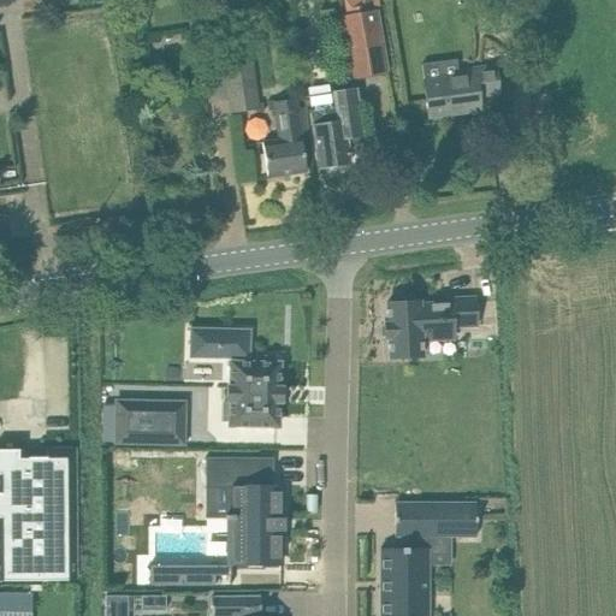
[(374,10),(341,16),(351,77),(385,71),(374,10)]
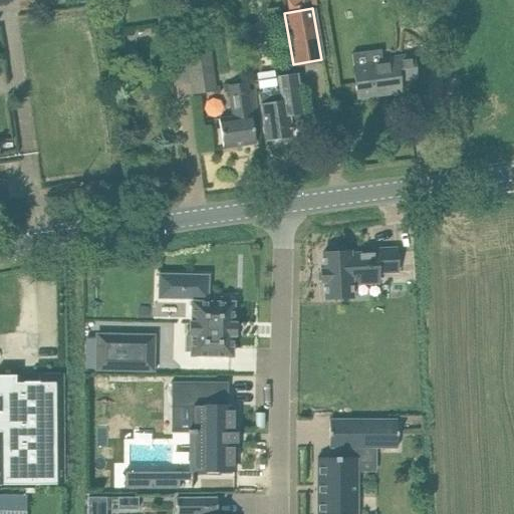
[(214,90),(208,51),(189,55),(194,93),(214,90)]
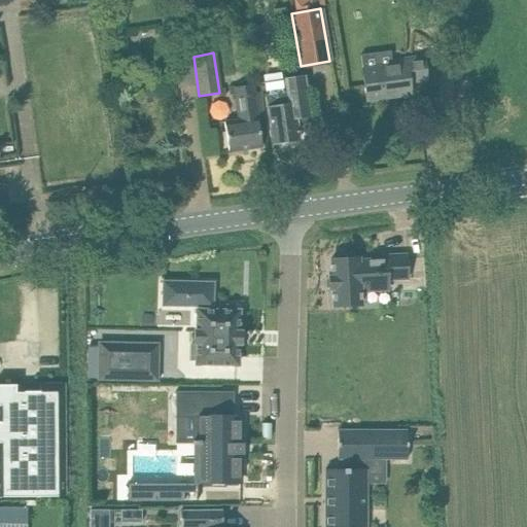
[(420,80),(417,58),(391,61),(392,66),(361,70),(366,100),(410,94),(409,82),(420,80)]
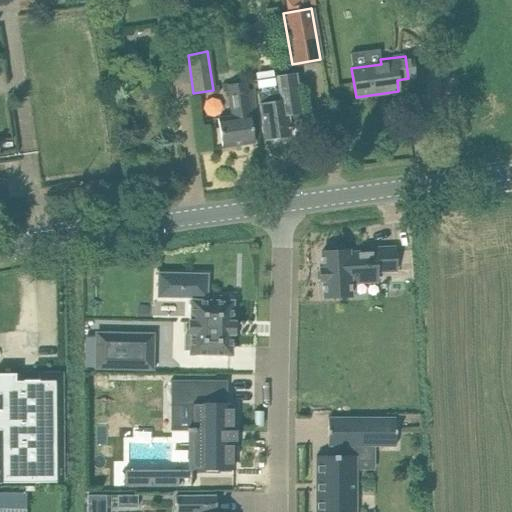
[(261,92),(257,92),(258,97),(260,113),(263,133),(264,139),(272,138),(290,135),(288,124),(287,114),(300,112),(297,93),(294,74),(277,76),(279,89),(274,89),(273,85),(260,87),(261,92)]
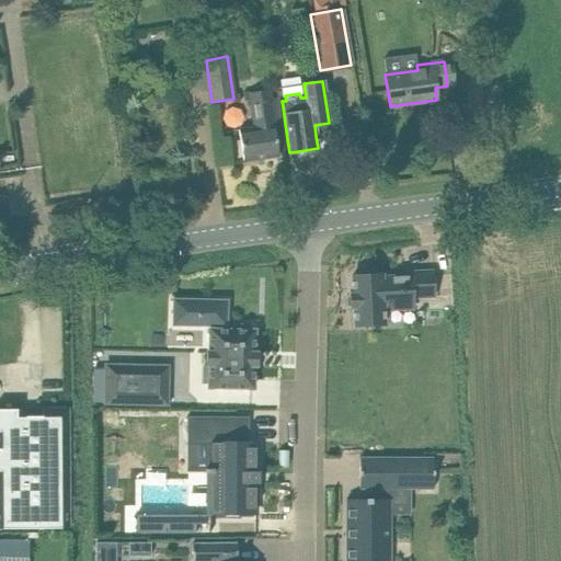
[(159,88),(146,90),(148,110),(161,107),(159,88)]
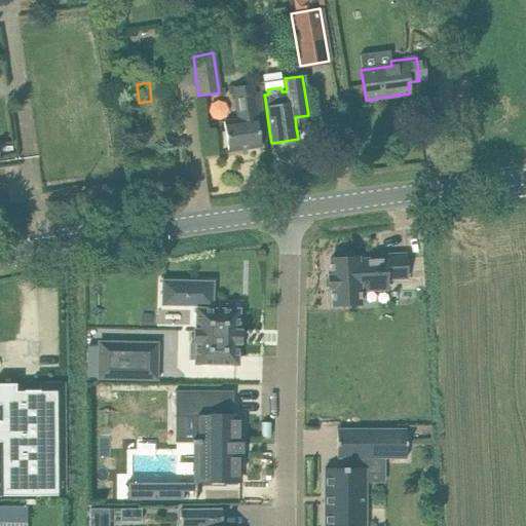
[(236,119),(223,121),(225,132),(228,152),(261,147),(258,126),(253,91),(252,84),(232,87),(236,119)]
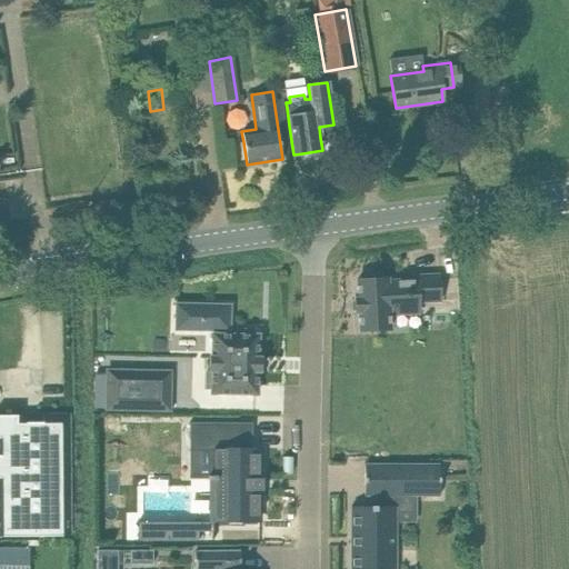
[(417,302),(439,301),(438,275),(415,276),(415,279),(387,280),(387,279),(372,279),(372,276),(360,277),(360,280),(356,280),(357,298),(355,299),(356,312),(358,312),(359,330),(389,329),(389,310),(418,309),(417,302)]
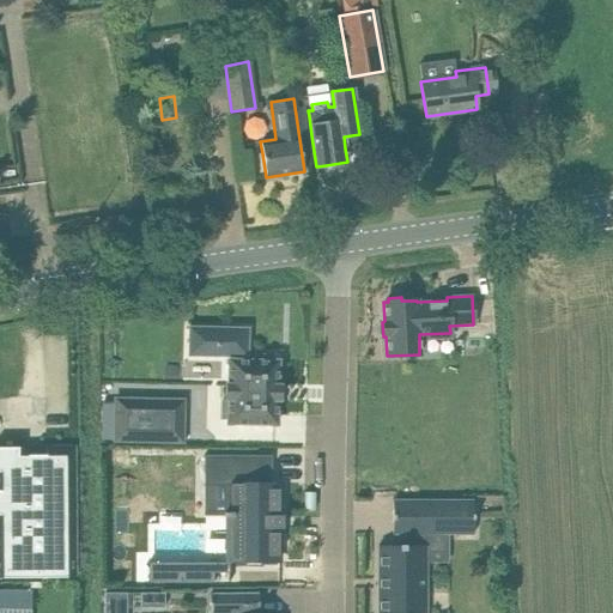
[(277,386),(277,362),(272,362),(272,356),(254,354),(254,360),(243,360),(243,356),(247,356),(247,329),(189,328),(189,354),(232,356),(232,360),(229,360),(229,384),(225,384),(225,399),(228,399),(228,401),(222,401),(222,418),(228,418),(228,423),(275,424),(277,400),(279,400),(279,386),(277,386)]
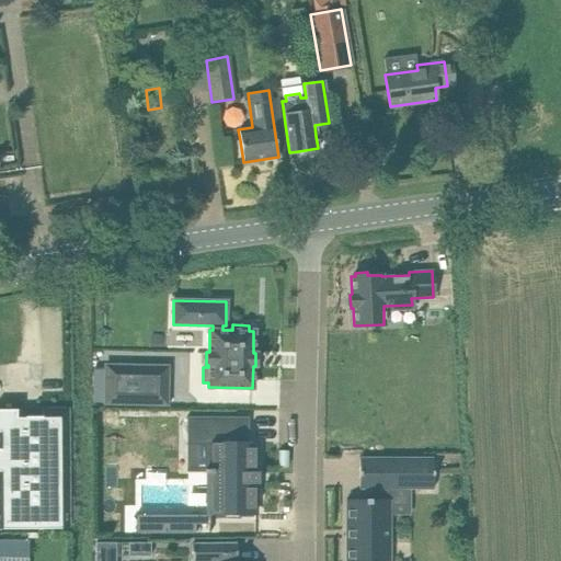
[(167,404),(167,367),(105,365),(104,402),(167,404)]
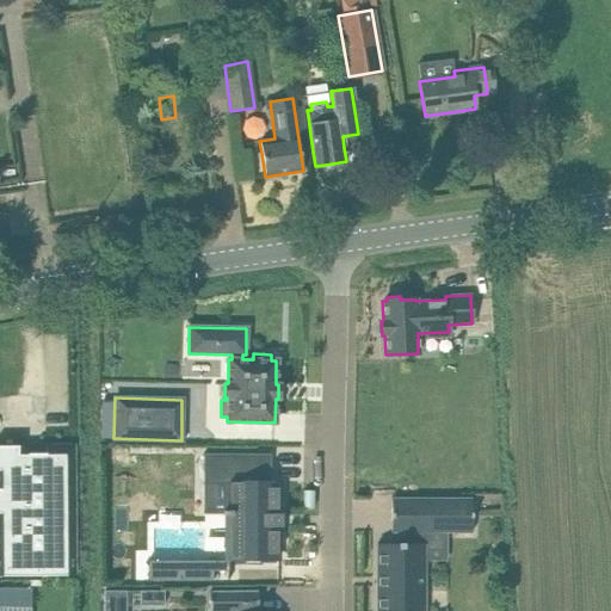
[(0,575),(74,574),(73,445),(0,445),(0,575)]
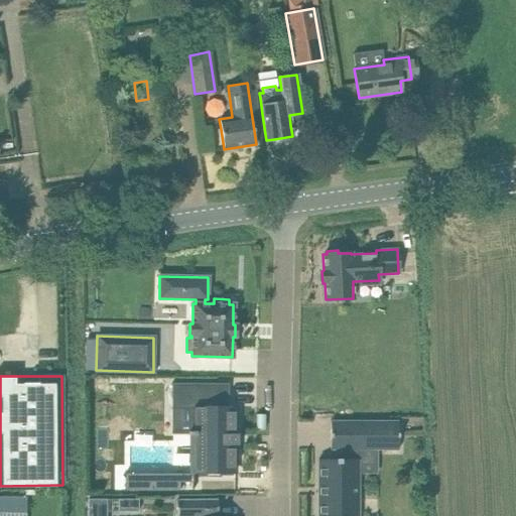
[(170,383),(170,408),(187,408),(187,433),(187,435),(192,435),(192,472),(235,472),(235,444),(238,444),(238,443),(235,443),(235,434),(238,434),(238,433),(235,433),(235,407),(228,407),(228,383),(170,383)]
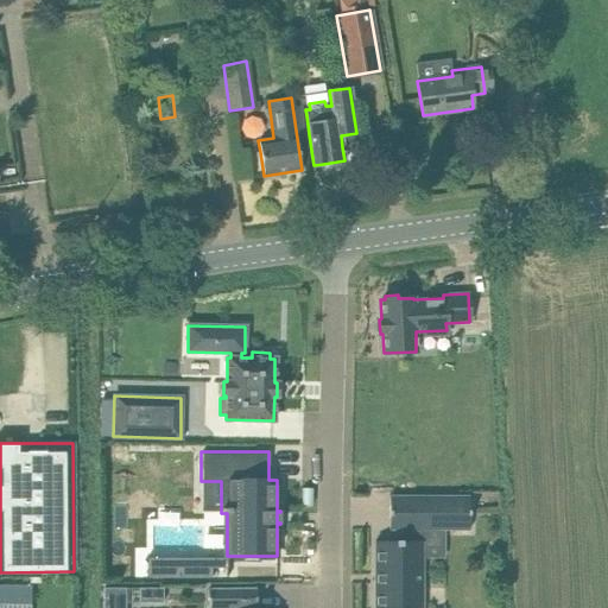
[(469,530),(469,496),(390,496),(390,530),(397,530),(397,542),(374,542),(374,607),(422,607),(422,542),(422,530),(469,530)]
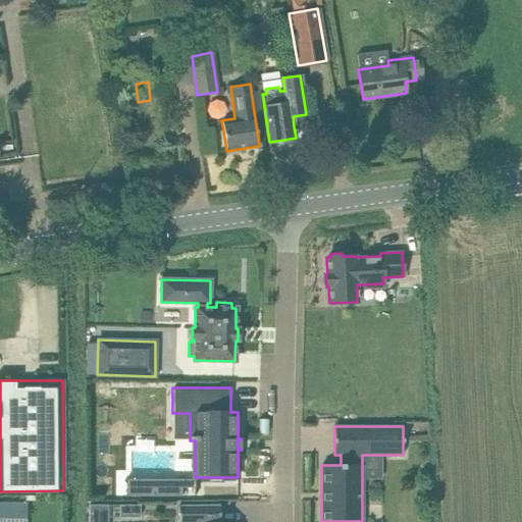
[(0,521),(25,521),(27,503),(0,502),(0,521)]
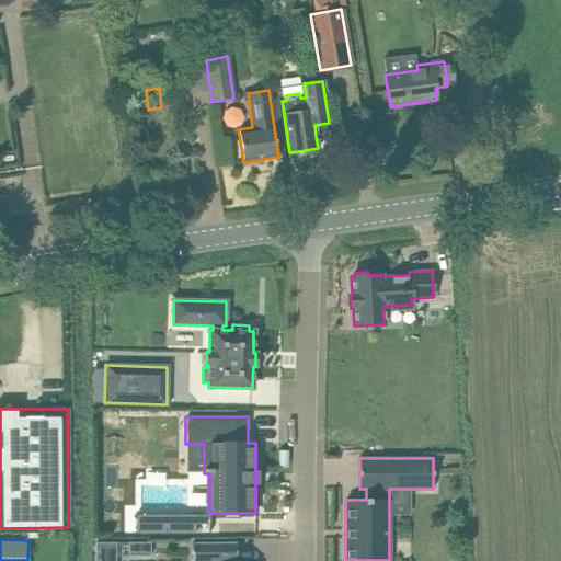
[(192,560),(236,560),(236,542),(192,544),(192,560)]
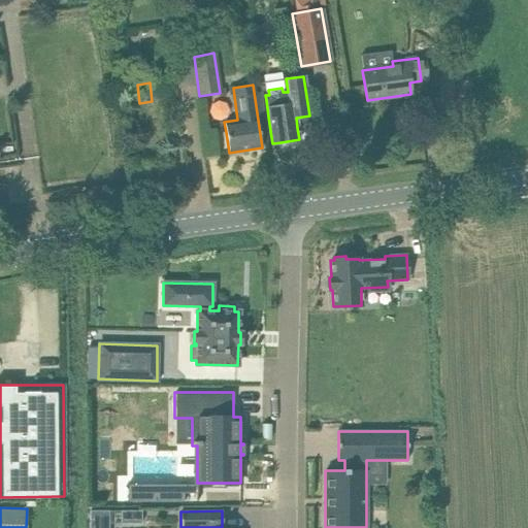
[(140,525),(140,514),(121,514),(121,525),(140,525)]
